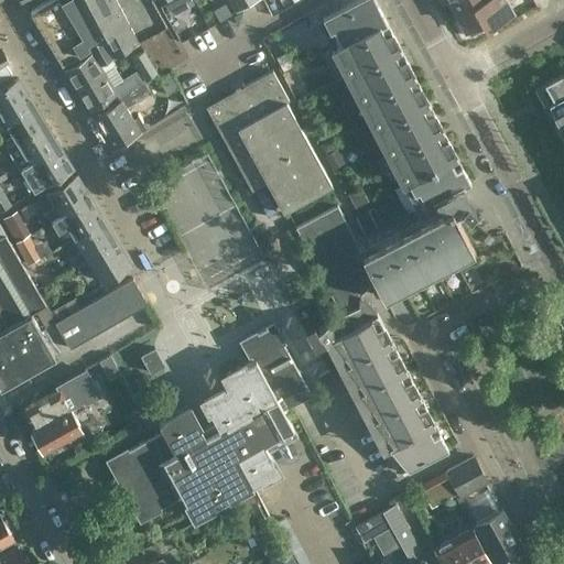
[(50,0),(31,12),(30,12),(56,56),(62,64),(78,54),(79,54),(89,47),(88,45),(102,36),(112,56),(139,42),(116,0),(50,0)]
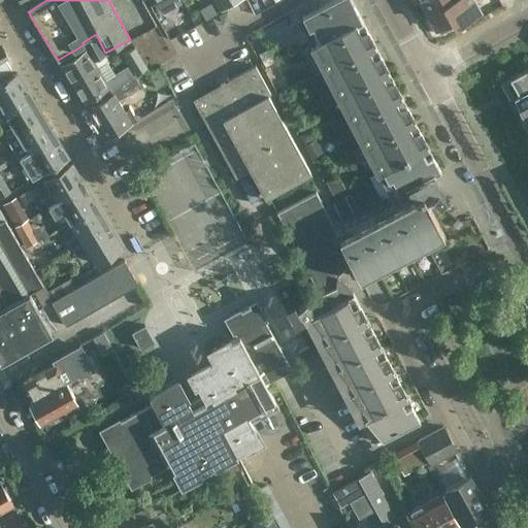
[(157,0),(162,10),(182,0),(157,0)]
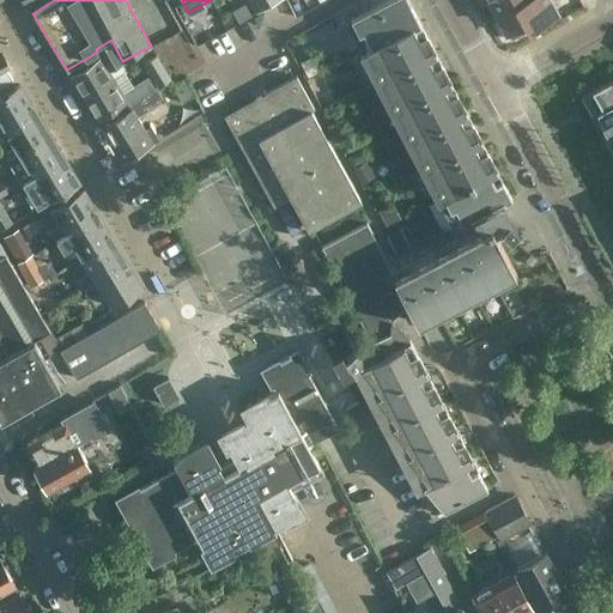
[(248,0),(256,12),(275,0),(248,0)]
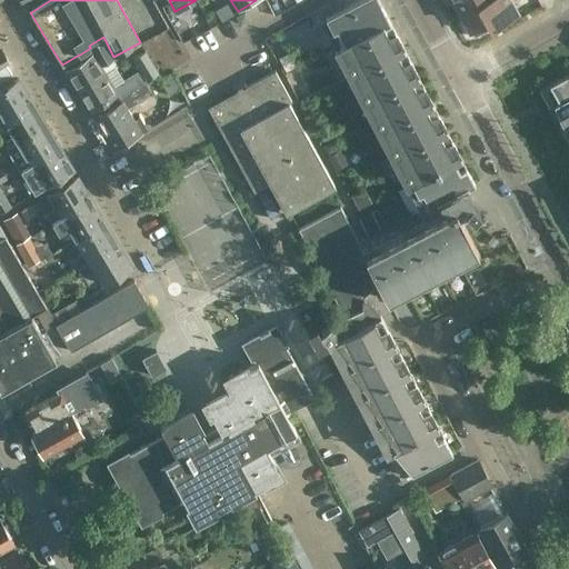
[(391,447),(411,475),(451,452),(442,435),(436,438),(431,429),(438,426),(427,406),(421,409),(417,402),(423,399),(413,379),(406,382),(402,376),(409,371),(399,351),(392,356),(388,348),(396,343),(383,322),(375,308),(369,302),(363,298),(381,289),(387,299),(477,251),(459,218),(466,213),(473,219),(480,211),(471,203),(470,195),(467,188),(475,183),(466,166),(459,170),(455,160),(460,157),(396,28),(387,32),(383,25),(389,21),(378,0),(358,0),(326,18),(332,31),(337,29),(343,42),(332,48),(405,186),(411,182),(418,195),(422,192),(430,207),(439,202),(445,213),(365,256),(340,207),(298,229),(342,315),(325,328),(331,338),(338,335),(356,360),(351,363),(369,388),(365,391),(382,417),(378,419),(396,445),(391,447)]
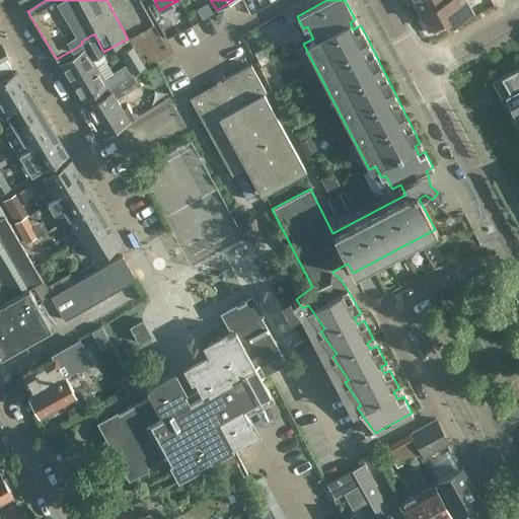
[(413,0),(421,13),(444,0),(413,0)]
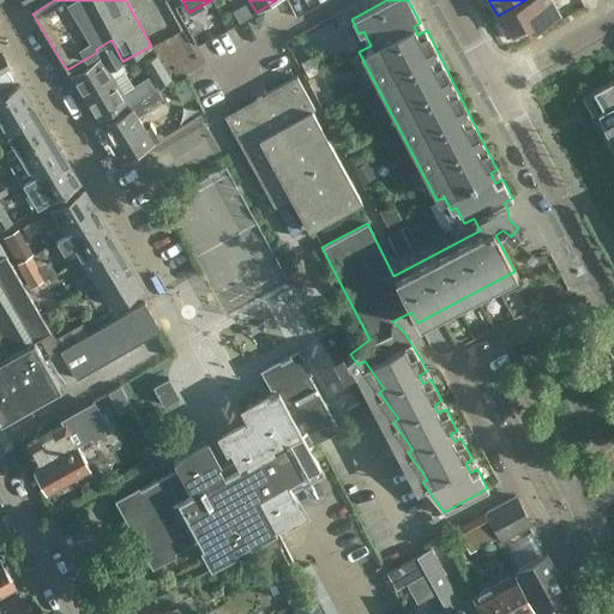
[(525,0),(498,16),(507,34),(511,40),(529,30),(558,14),(549,0),(525,0)]
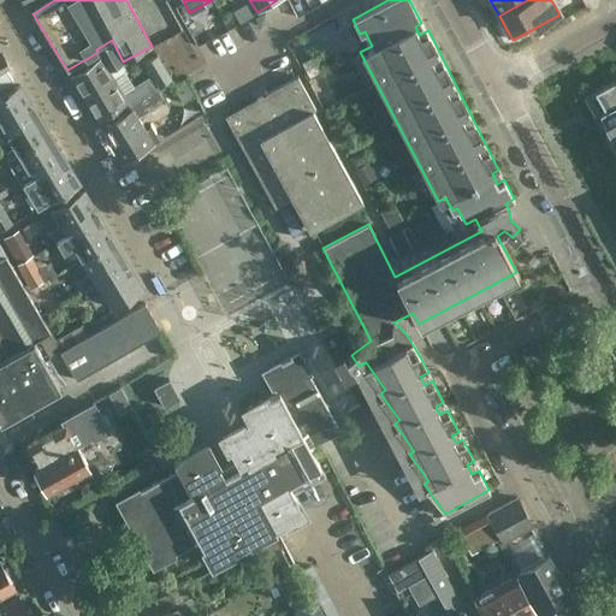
[(246,4),(232,11),(240,22),(252,15),(246,4)]
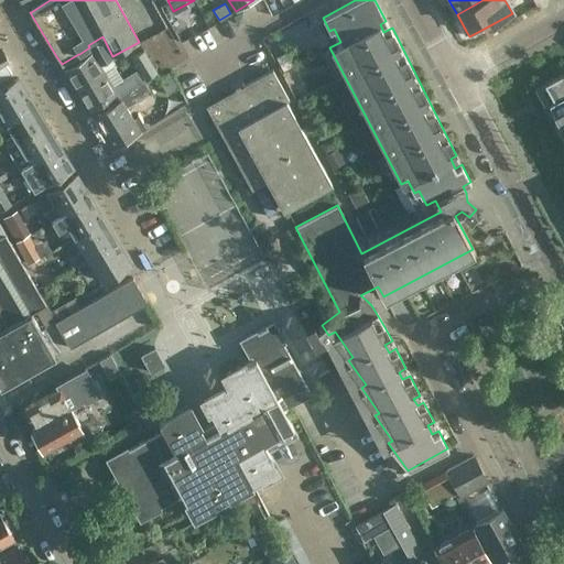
[(82,58),(64,68),(76,89),(106,72),(100,64),(112,56),(102,36),(88,45),(89,47),(79,54),(78,54),(82,58)]
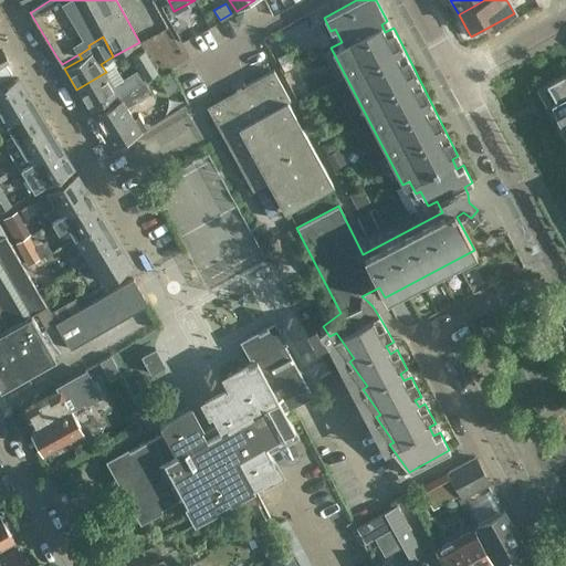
[(106,72),(76,90),(88,109),(117,92),(119,95),(144,81),(156,74),(149,63),(150,62),(144,50),(132,58),(138,70),(113,84),(106,72)]
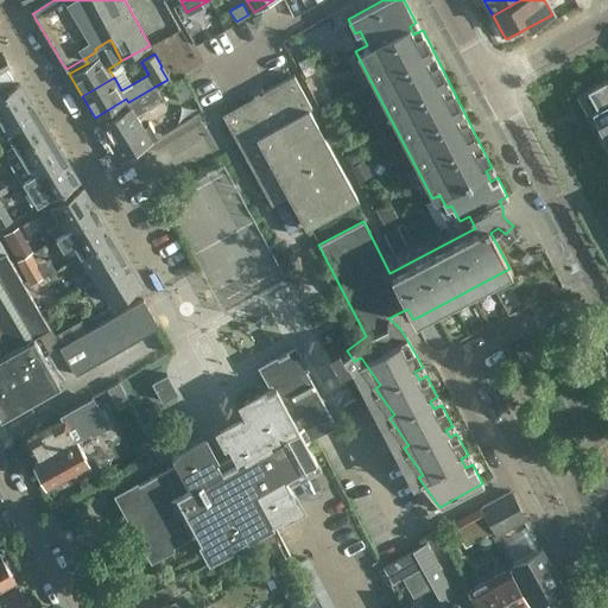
[(0,89),(13,82),(5,70),(0,73),(0,89)]
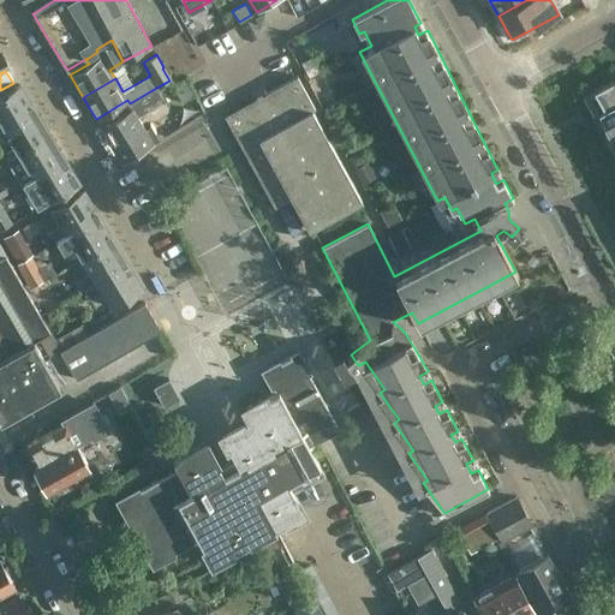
[(362,201),(312,111),(315,108),(297,76),(225,115),(237,138),(274,207),(291,197),(292,199),(309,231),(362,201)]
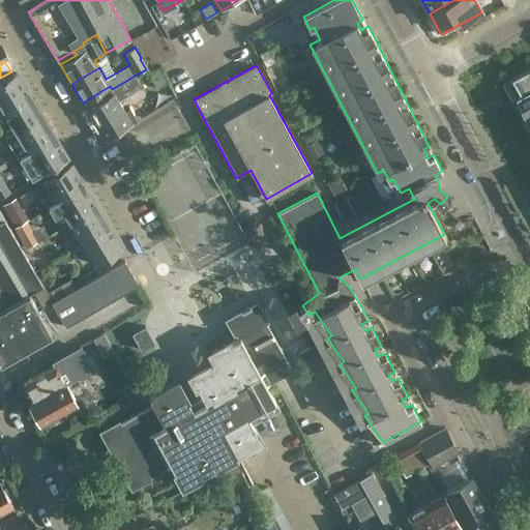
[(159,68),(149,75),(157,88),(168,83),(159,68)]
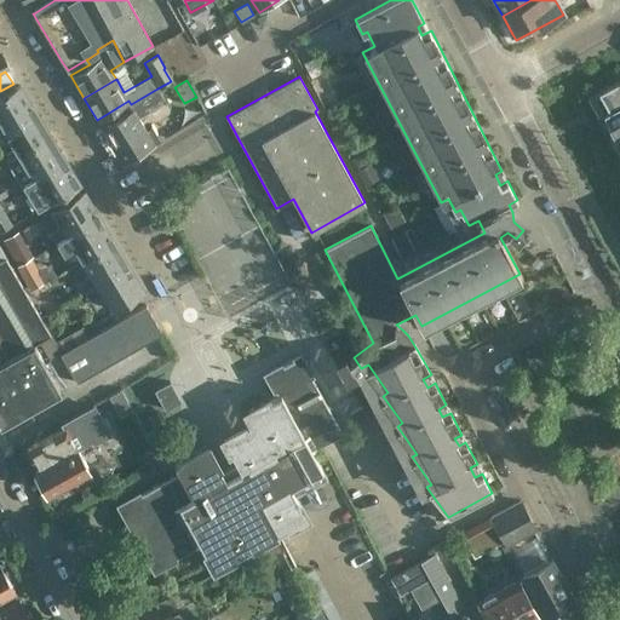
[(619,80),(602,90),(590,97),(602,118),(608,114),(618,131),(610,136),(619,153),(619,80)]
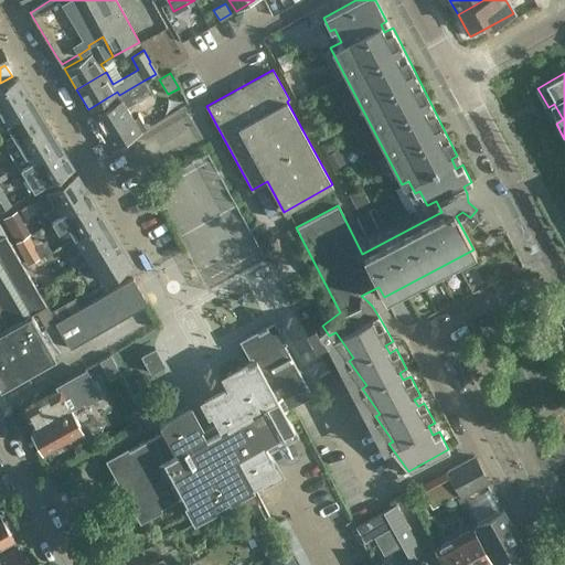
[(0,116),(31,97),(19,76),(14,80),(12,76),(0,83),(0,116)]
